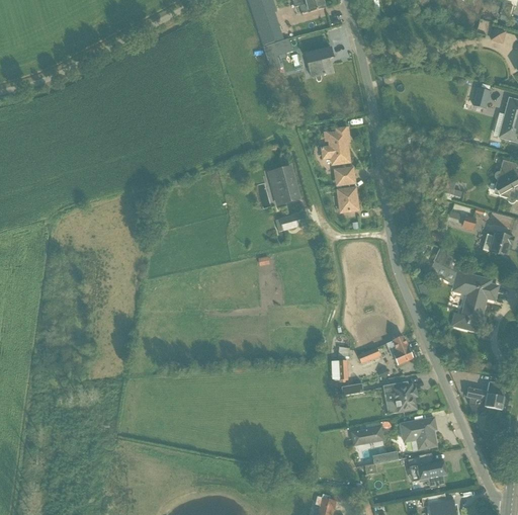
[(279,38),(285,36),(273,0),(247,0),(262,43),(279,38)]
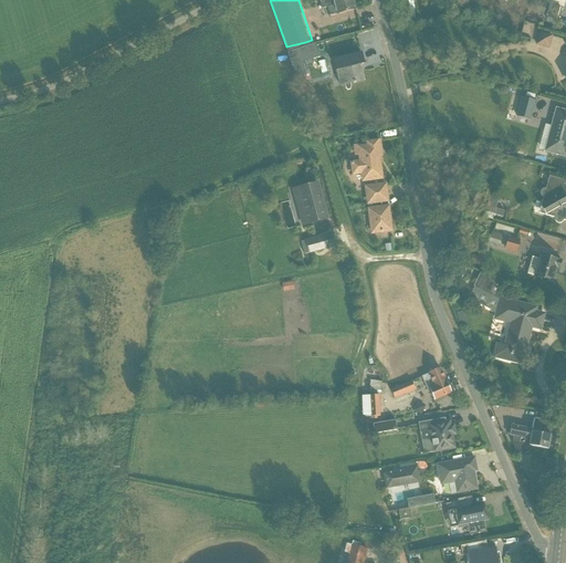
[(313,9),(320,7),(317,0),(303,0),(305,8),(312,7),(313,9)]
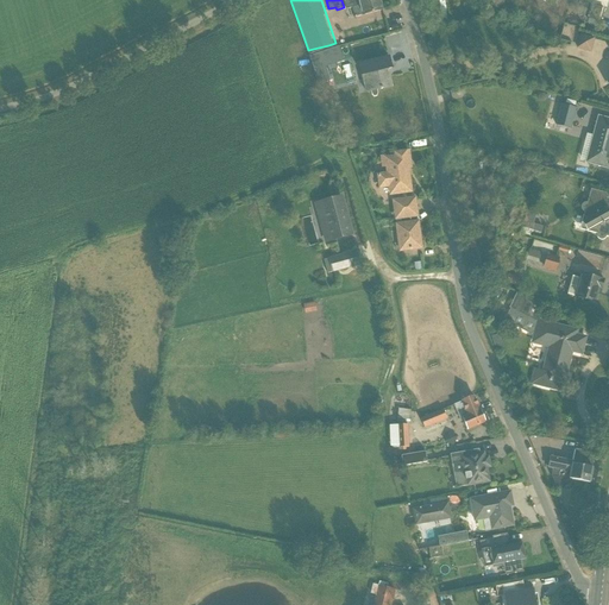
[(355,16),(382,7),(380,0),(344,0),(346,7),(352,5),(355,16)]
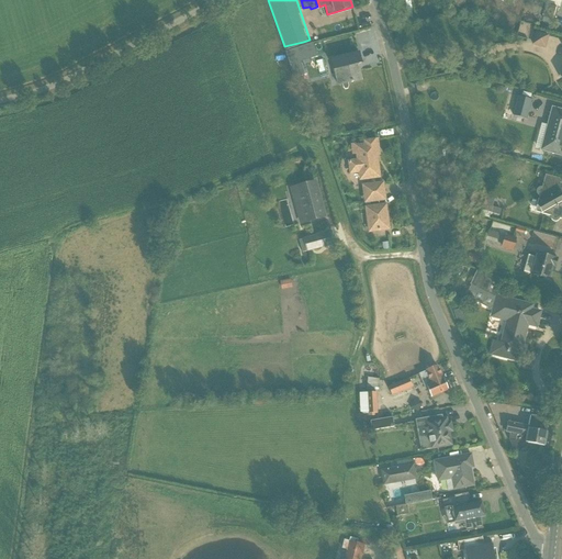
[(551,23),(554,15),(543,11),(540,19),(551,23)]
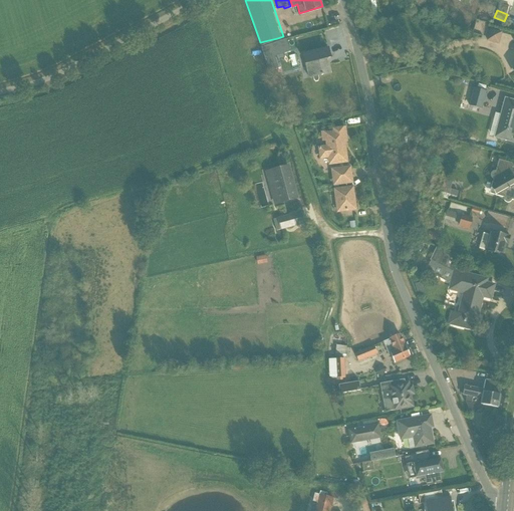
[(486,38),(498,42),(502,30),(489,26),(486,38)]
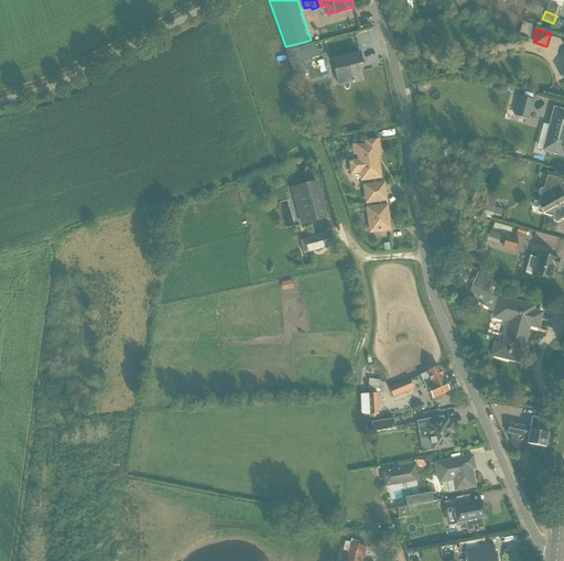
[(307,52),(304,42),(285,46),(289,57),(307,52)]
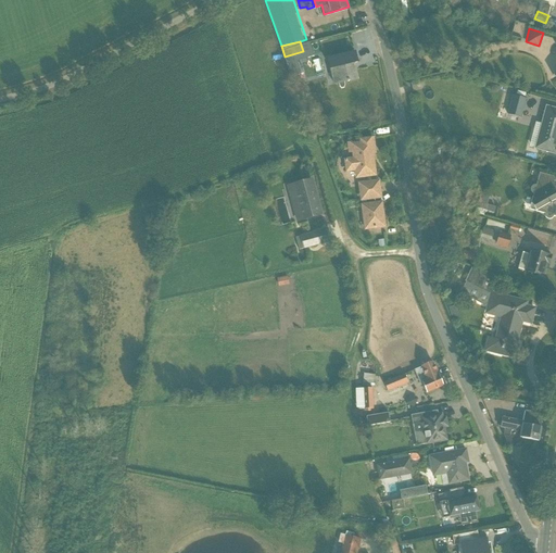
[(357,60),(355,50),(327,57),(333,83),(357,76),(354,61),(357,60)]
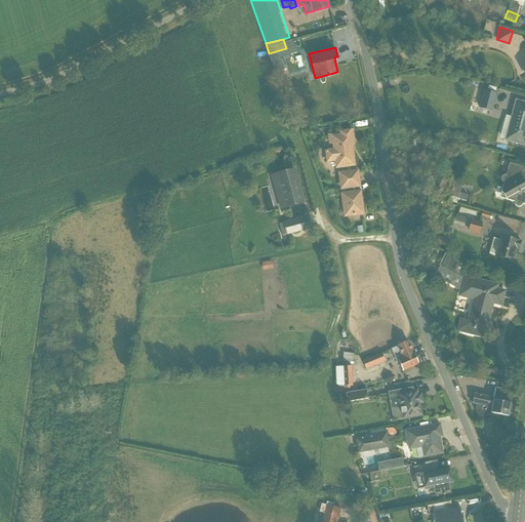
[(482,86),(478,105),(492,108),(496,89),(482,86)]
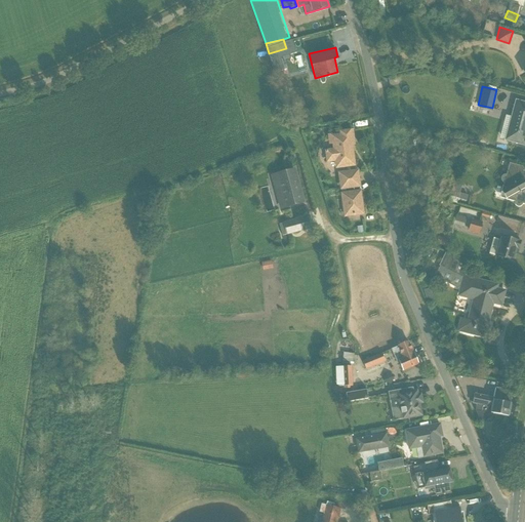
[(505,136),(505,138),(524,145),(524,144),(524,99),(515,97),(511,114),(506,113),(499,135),(505,136)]
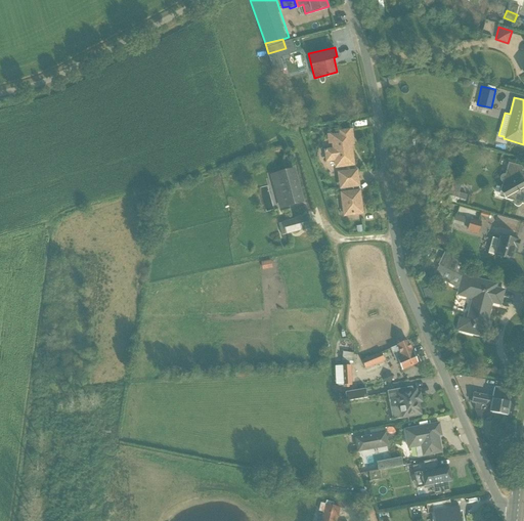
[(335,165),(353,163),(351,147),(351,146),(350,146),(349,146),(349,142),(351,142),(352,141),(352,140),(353,139),(351,128),(338,130),(339,132),(332,133),(332,131),(326,132),(328,142),(331,142),(332,146),(323,147),(325,161),(334,160),(335,165)]
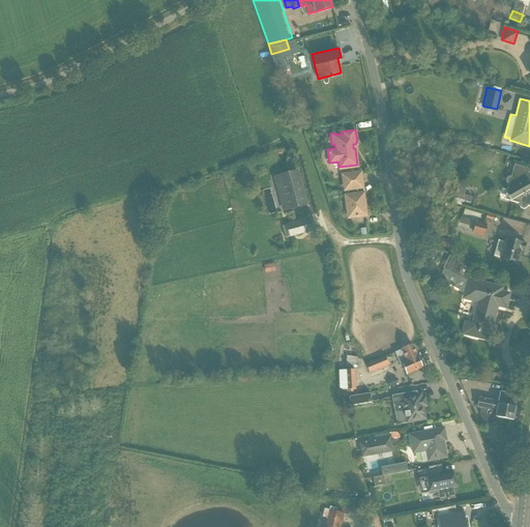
[(529,200),(529,179),(528,179),(529,172),(529,167),(514,163),(511,175),(509,175),(507,175),(506,176),(506,177),(506,179),(506,180),(507,181),(508,182),(504,198),(520,201),(520,203),(520,205),(522,206),(524,206),(525,206),(526,205),(529,200)]
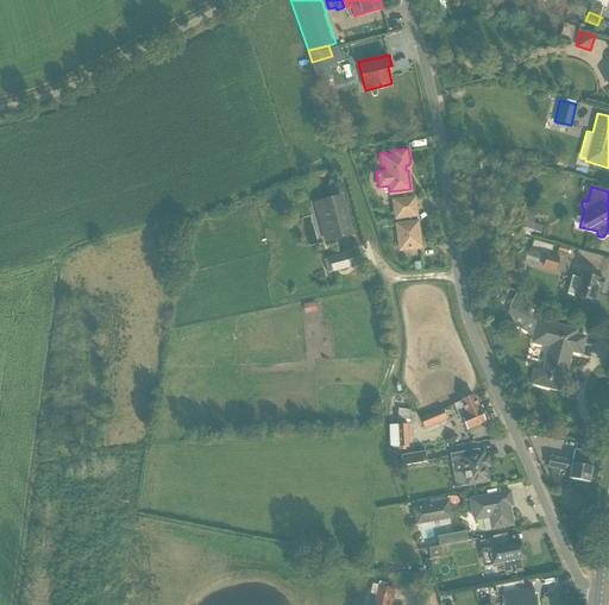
[(325,241),(353,233),(343,193),(313,201),(325,241)]
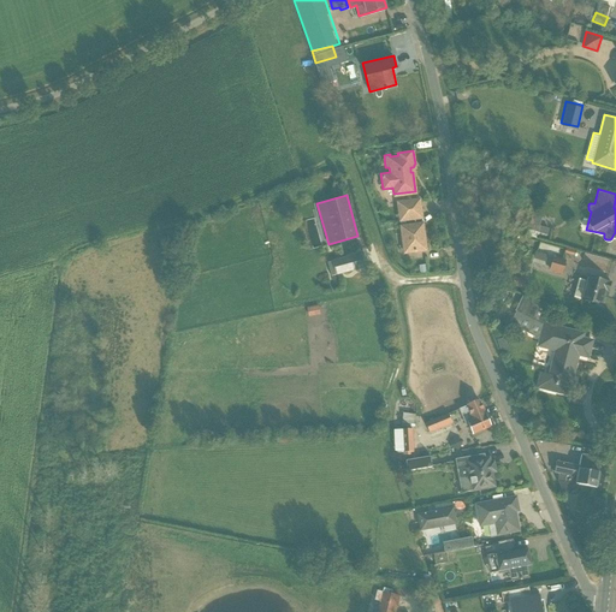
[(396,201),(397,211),(420,208),(420,198),(396,201)]
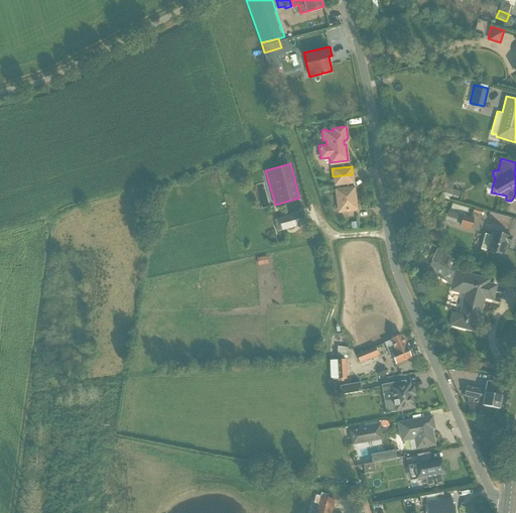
[(446,175),(440,196),(448,198),(449,193),(459,196),(460,189),(452,187),(455,177),(446,175)]
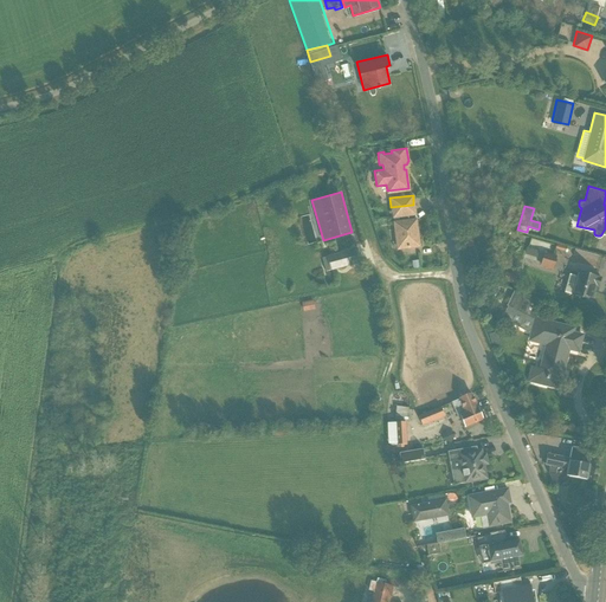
[(395,247),(419,245),(416,219),(393,221),(395,247)]
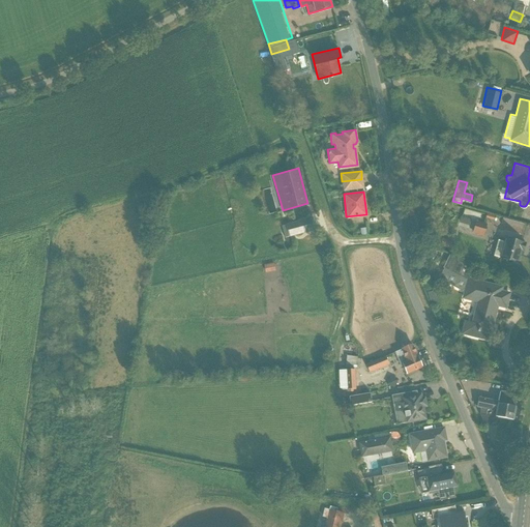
[(459,221),(469,224),(471,217),(461,214),(459,221)]
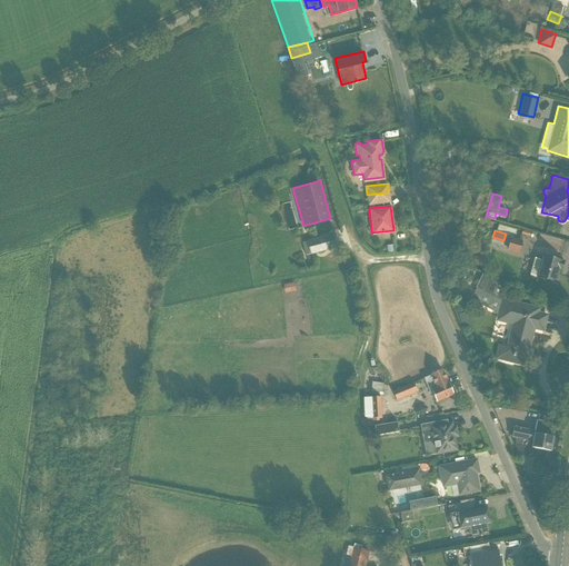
[(306,239),(310,252),(336,246),(332,231),(306,239)]
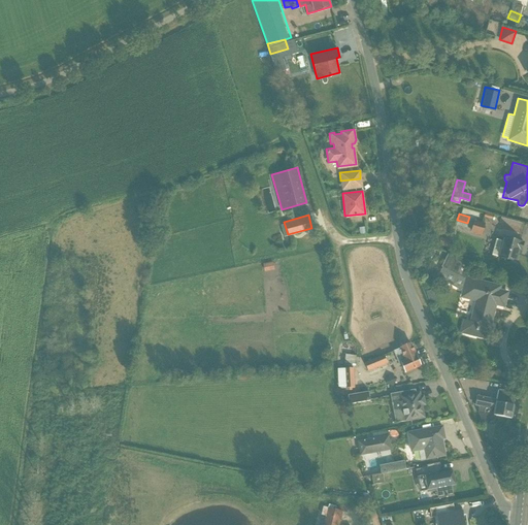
[(485,222),(473,219),(470,230),(482,233),(482,232),(485,222)]
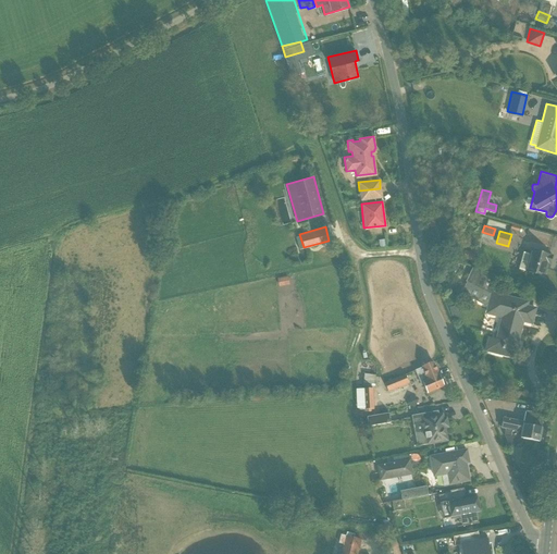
[(462,256),(474,259),(477,251),(465,248),(462,256)]
